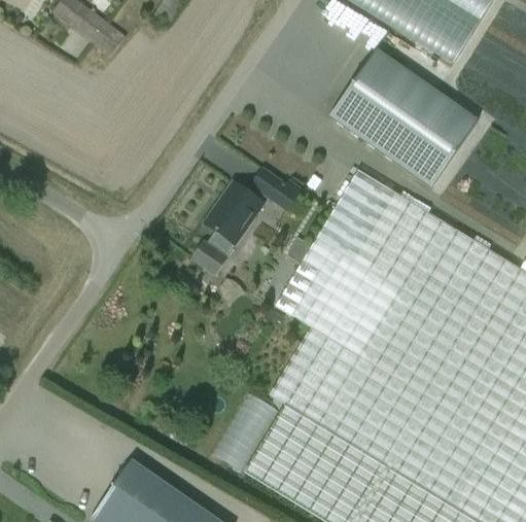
[(126,36),(79,0),(60,0),(53,10),(111,55),(126,36)]
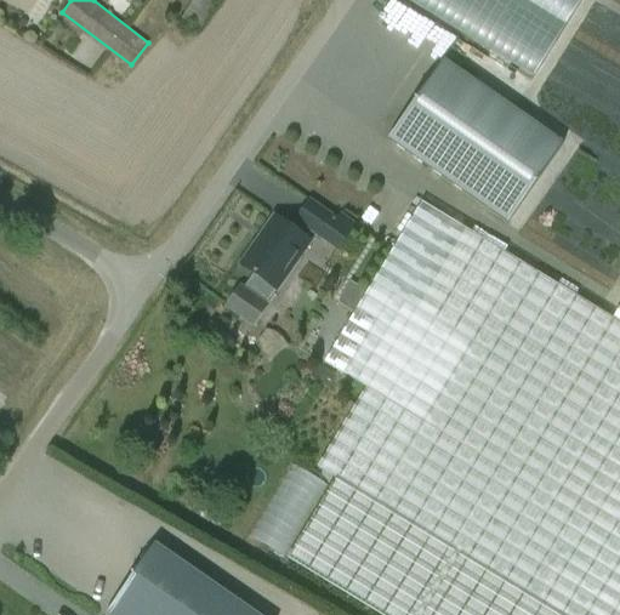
[(188,0),(180,15),(199,27),(217,0),(188,0)]
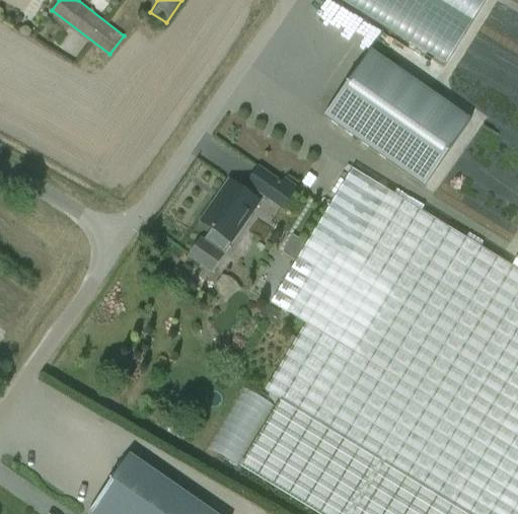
[(357,0),(470,66),(508,0),(357,0)]
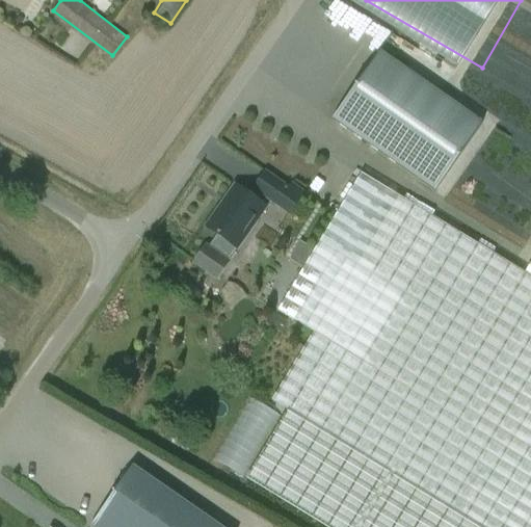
[(359,21),(373,30),(382,17),(369,7),(359,21)]
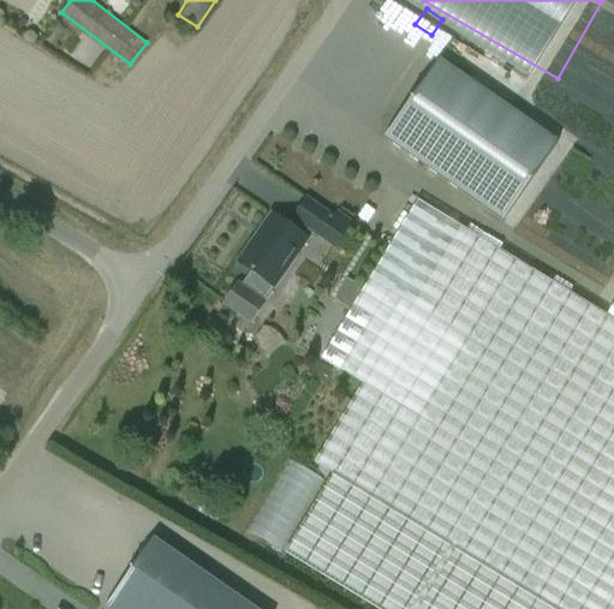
[(458,52),(469,35),(457,29),(447,46),(458,52)]
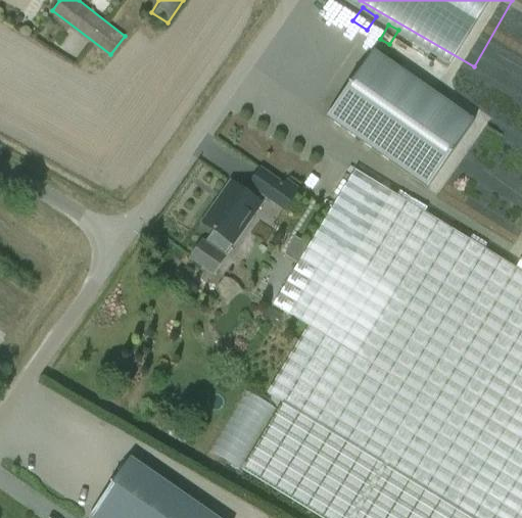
[(327,114),(427,184),(474,118),(374,47),(327,114)]
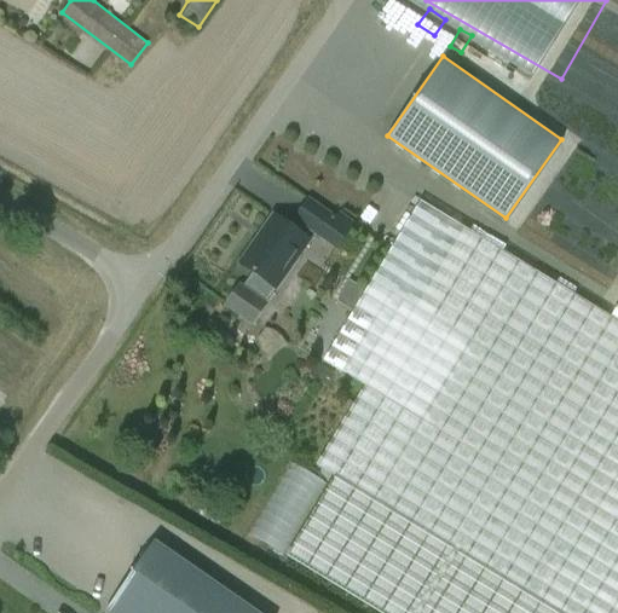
[(336,244),(353,220),(340,210),(336,215),(310,196),(295,215),(336,244)]
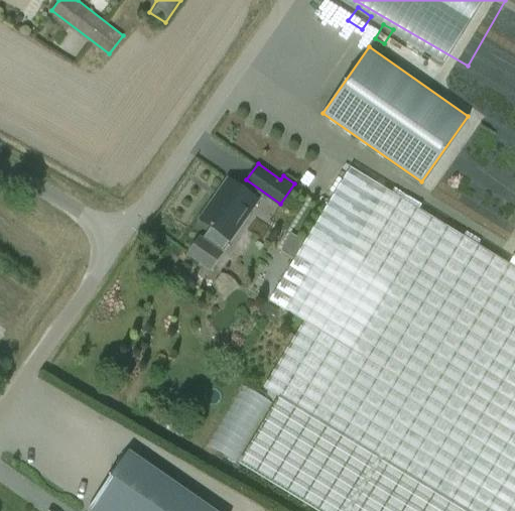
[(189,252),(212,267),(224,250),(221,248),(229,236),(231,237),(258,199),(228,177),(220,189),(223,192),(204,219),(212,224),(203,237),(202,236),(189,252)]
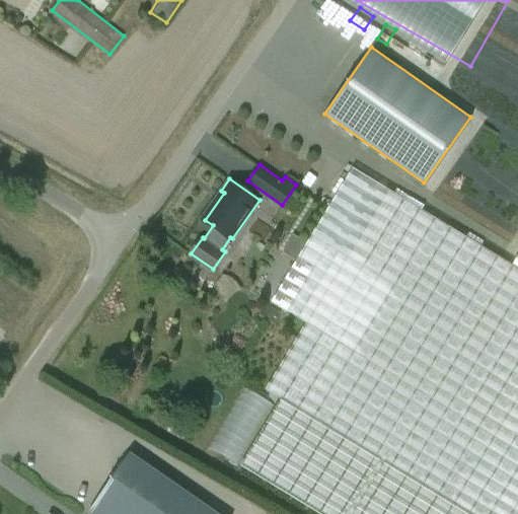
[(254,255),(300,287),(287,308),(306,321),(266,387),(282,397),(241,463),(324,513),(517,513),(517,255),(513,264),(388,188),(361,231),(349,252),(331,241),(347,220),(318,201),(301,189),(254,255)]
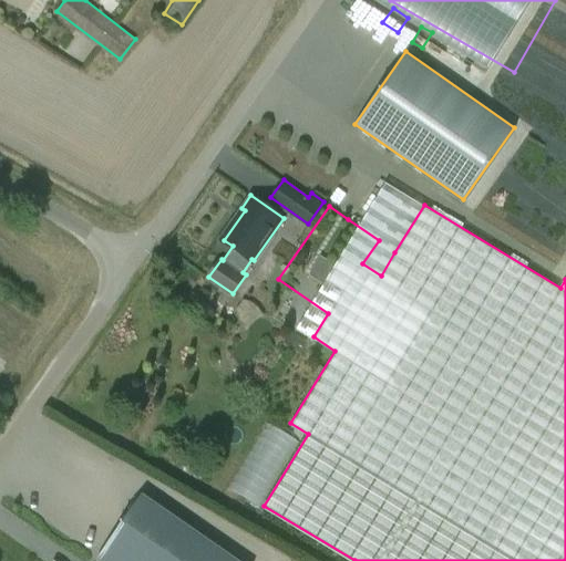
[(291,331),(285,342),(298,350),(305,339),(291,331)]
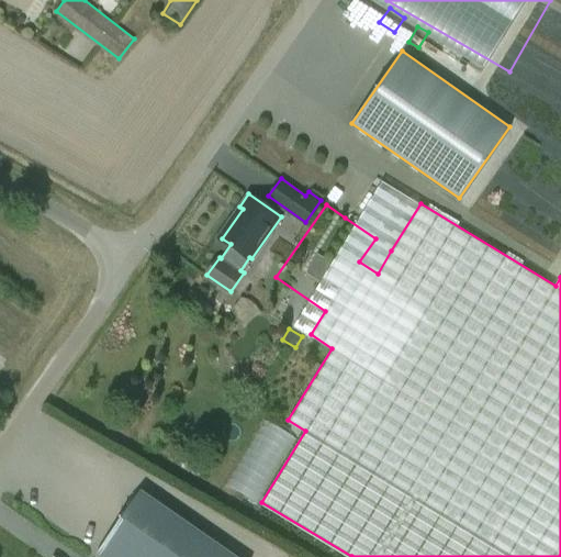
[(141,489),(96,554),(100,556),(237,556),(158,501),(141,489)]
